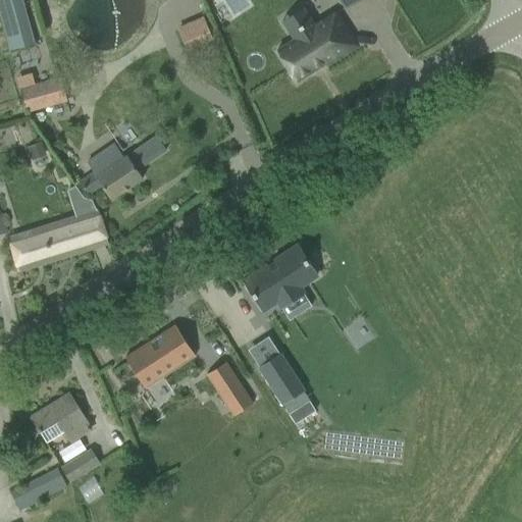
[(0,0),(0,14),(10,52),(36,45),(23,0),(0,0)]
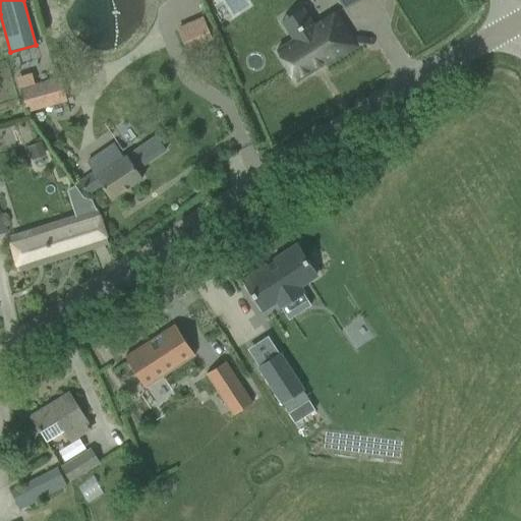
[(326,65),(334,60),(335,62),(339,60),(338,58),(355,46),(335,13),(313,26),(310,21),(290,35),(293,40),(277,51),(296,81),(325,63),(326,65)]
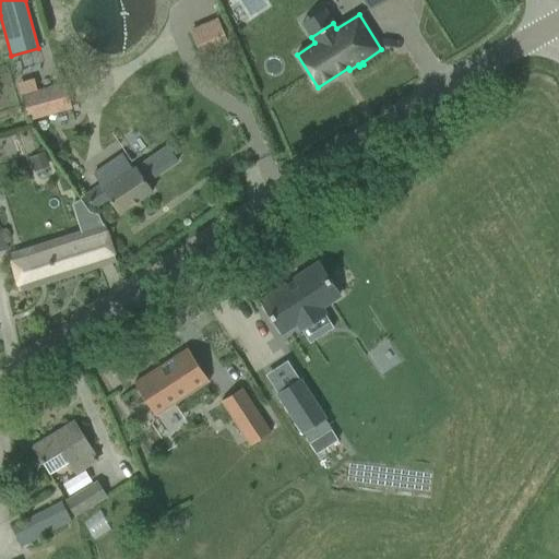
[(214,22),(189,31),(198,54),(223,46),(214,22)]
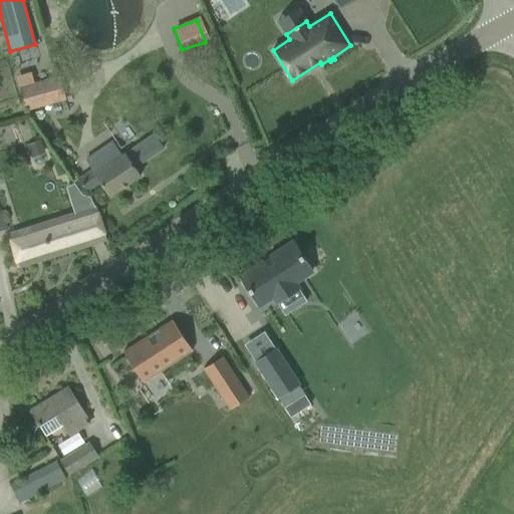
[(25,110),(64,98),(58,78),(19,89),(25,110)]
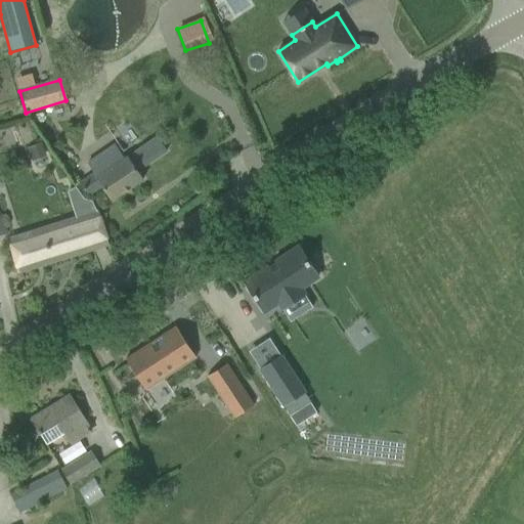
[(93,174),(80,182),(88,194),(101,185),(112,200),(142,178),(137,171),(166,151),(157,136),(128,157),(125,159),(116,144),(88,163),(96,176),(95,177),(93,174)]
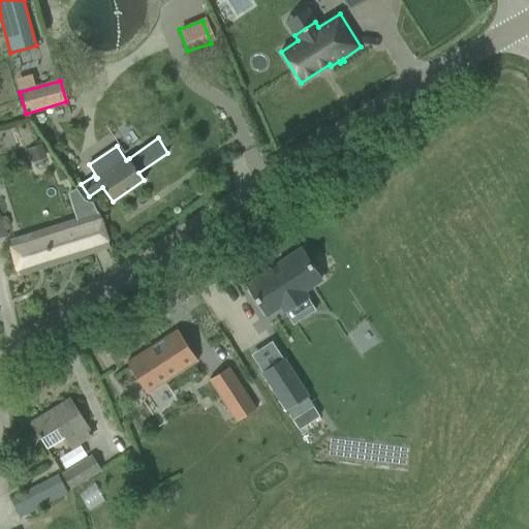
[(40,143),(27,148),(32,159),(44,155),(40,143)]
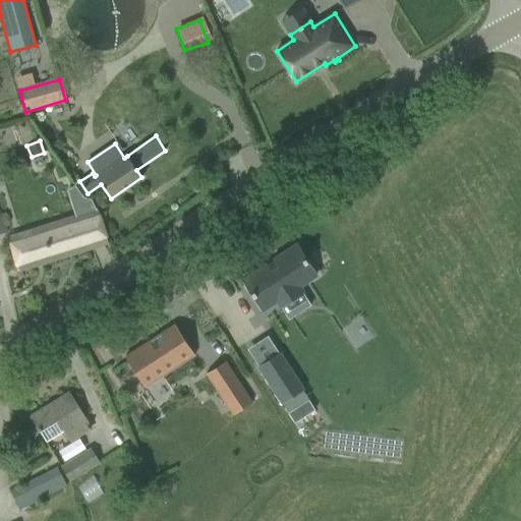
[(96,211),(9,238),(19,270),(106,242),(96,211)]
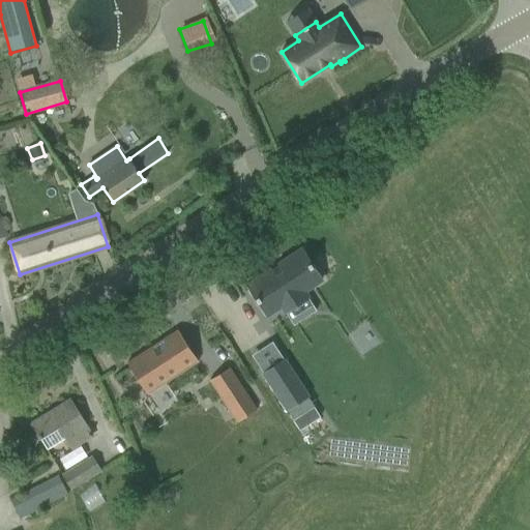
[(301,249),(247,285),(267,316),(282,307),(285,313),(307,297),(304,292),(321,281),(301,249)]
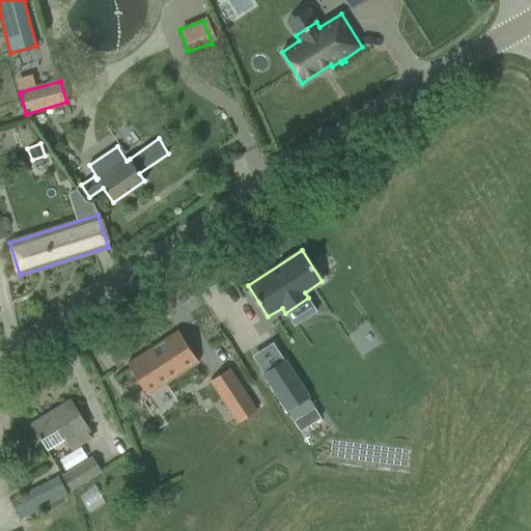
[(177,331),(128,364),(147,395),(198,363),(177,331)]
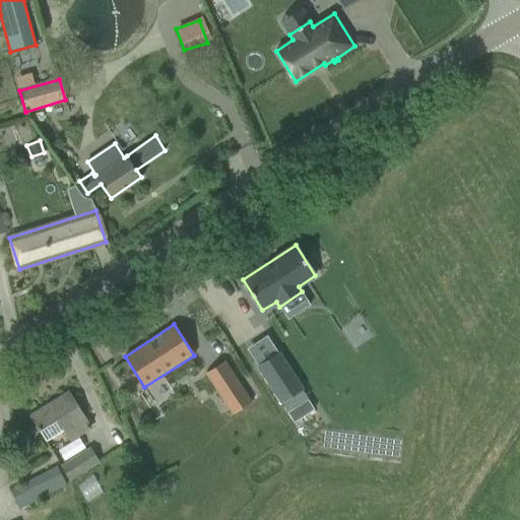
[(278,353),(258,367),(279,400),(301,387),(278,353)]
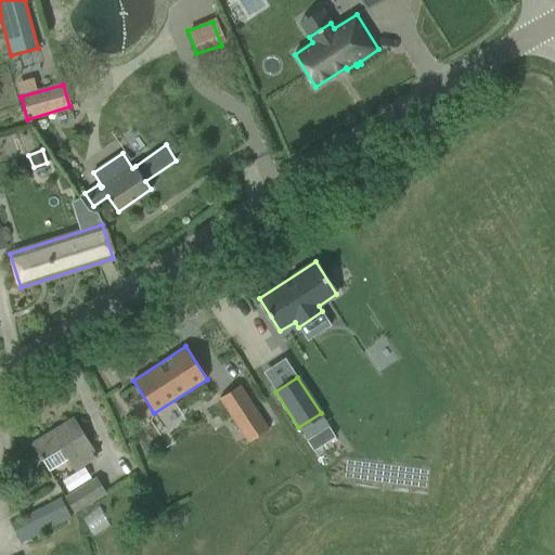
[(219,399),(248,443),(269,429),(241,385),(219,399)]
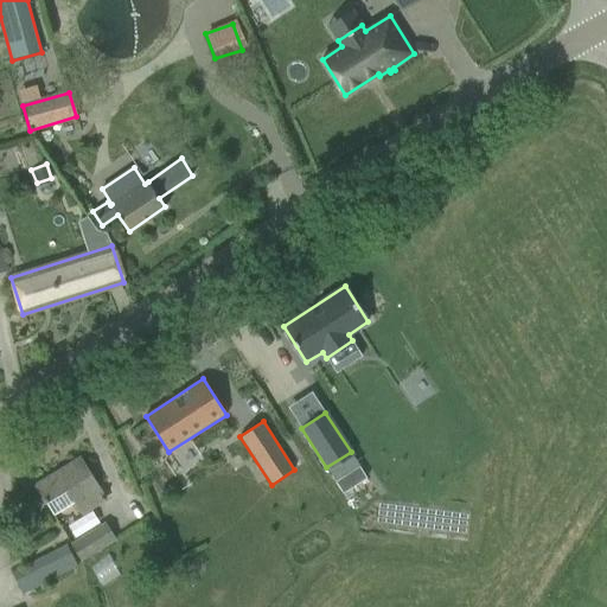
[(34,485),(44,502),(45,502),(52,515),(74,502),(81,511),(103,496),(91,478),(80,458),(34,485)]
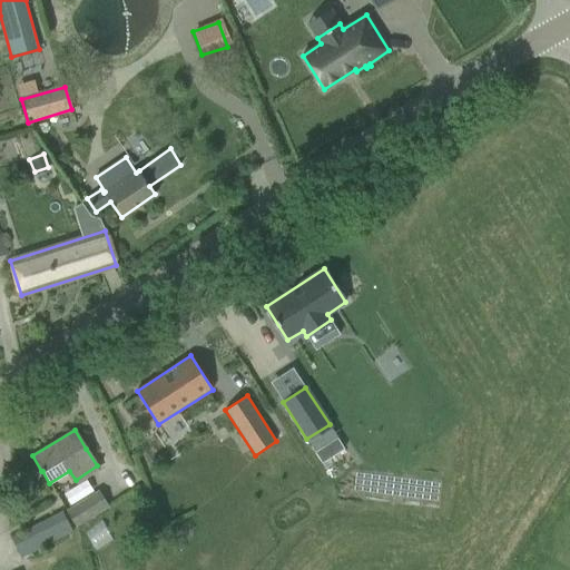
[(337,438),(315,452),(322,463),(344,449),(337,438)]
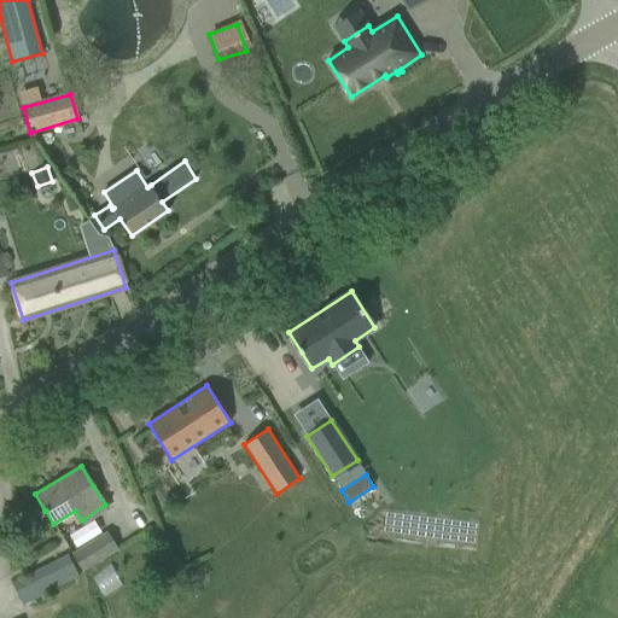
[(108,534),(73,554),(83,571),(118,551),(108,534)]
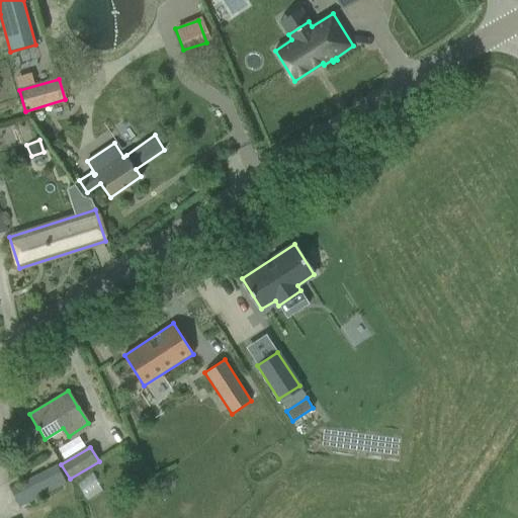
[(67,485),(58,466),(11,489),(20,507),(67,485)]
